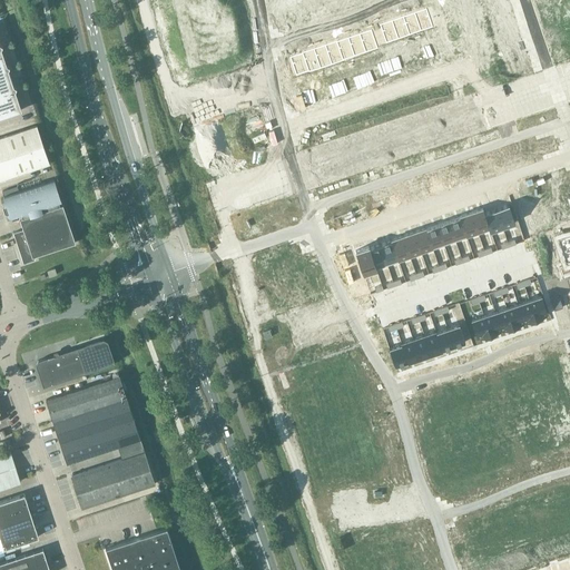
[(222,0),(184,0),(194,56),(231,50),(222,0)]
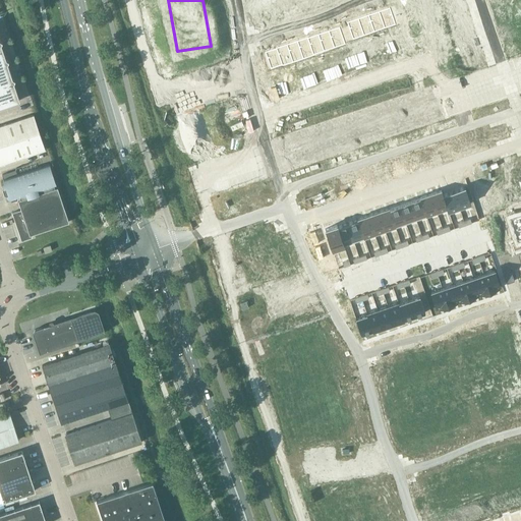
[(408,15),(401,17),(405,31),(412,27),(412,29),(426,23),(418,0),(404,5),(408,15)]
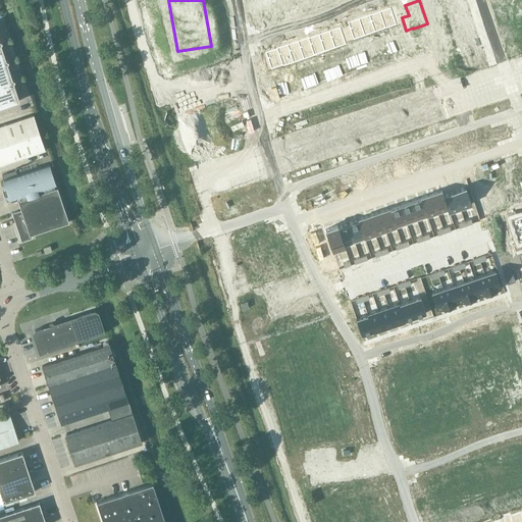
[(440,0),(442,5),(434,8),(441,30),(451,27),(447,16),(462,11),(457,0),(440,0)]
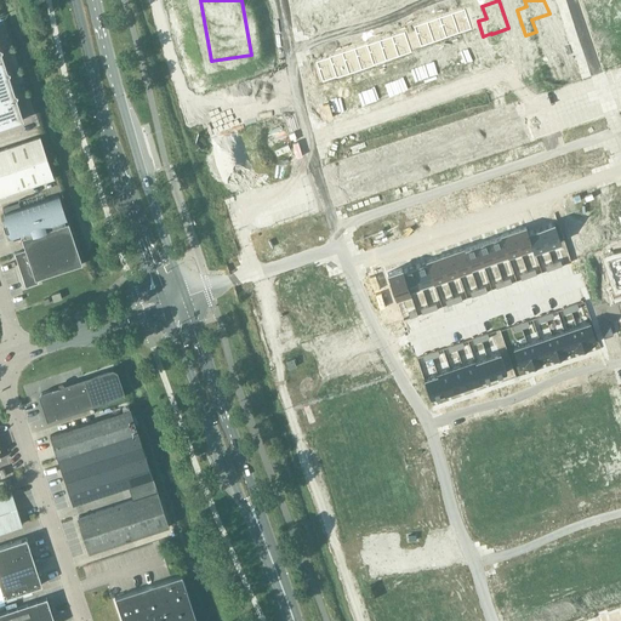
[(465,10),(451,15),(459,35),(472,30),(465,10)]
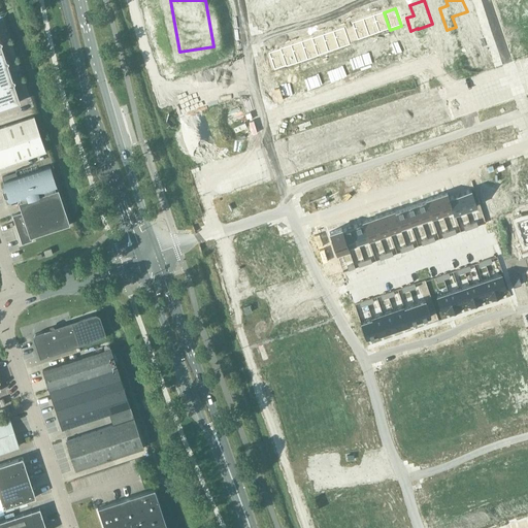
[(524,17),(513,20),(517,32),(527,27),(527,8),(522,11),(523,11),(524,17)]
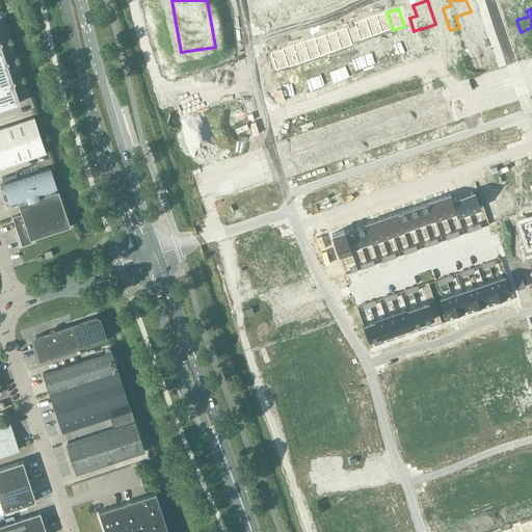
[(387,12),(376,16),(382,33),(393,30),(387,12)]
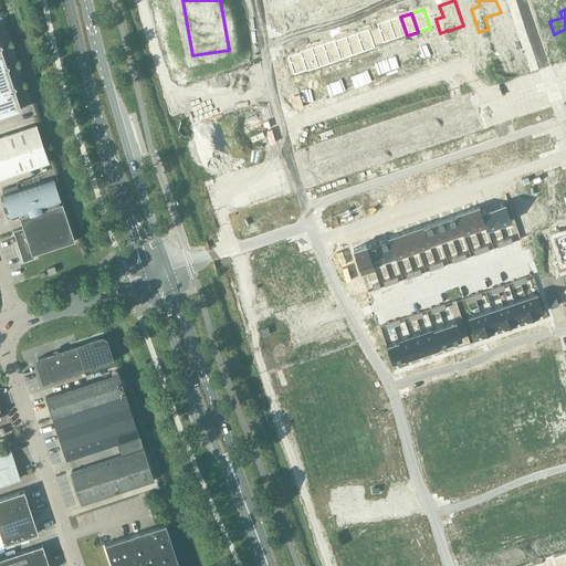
[(400,17),(389,21),(396,40),(407,35),(400,17)]
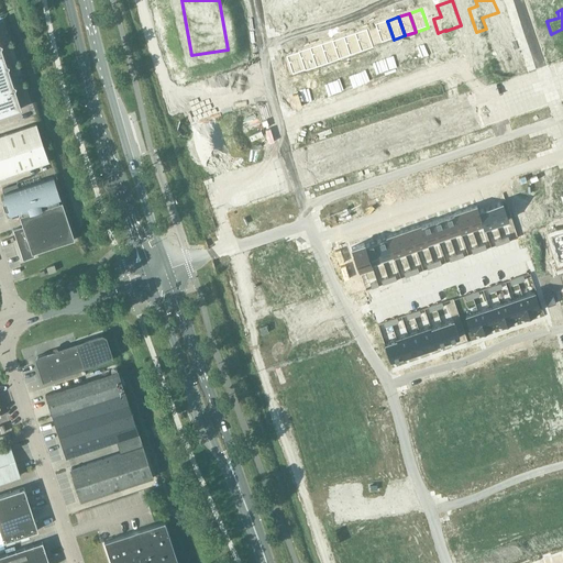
[(387,21),(375,25),(382,43),(394,40),(387,21)]
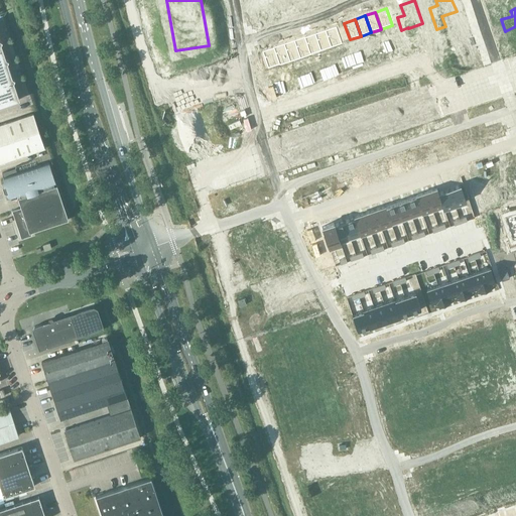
[(515,26),(505,31),(508,42),(515,39),(515,26)]
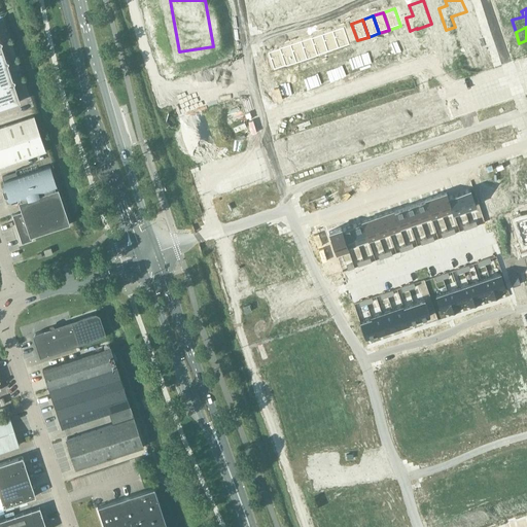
[(344,28),(332,32),(339,49),(349,45),(344,28)]
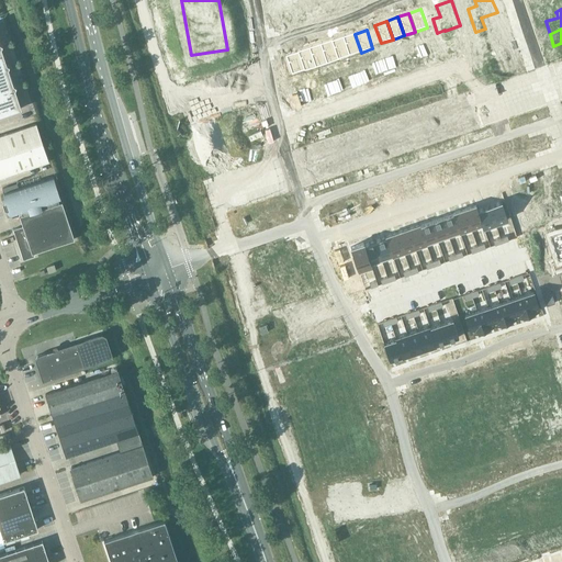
[(355,34),(344,37),(349,56),(361,53),(355,34)]
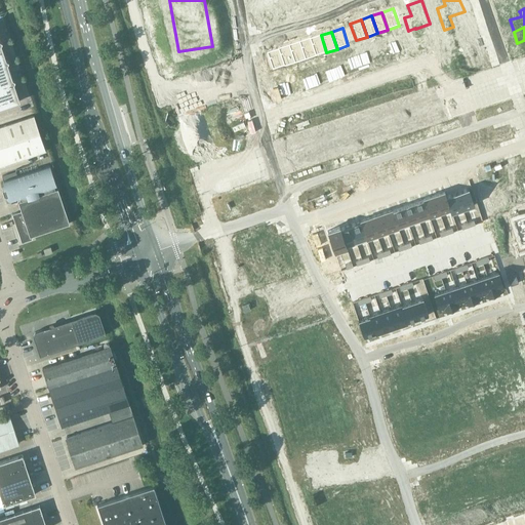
[(321,35),(311,39),(316,56),(326,52),(321,35)]
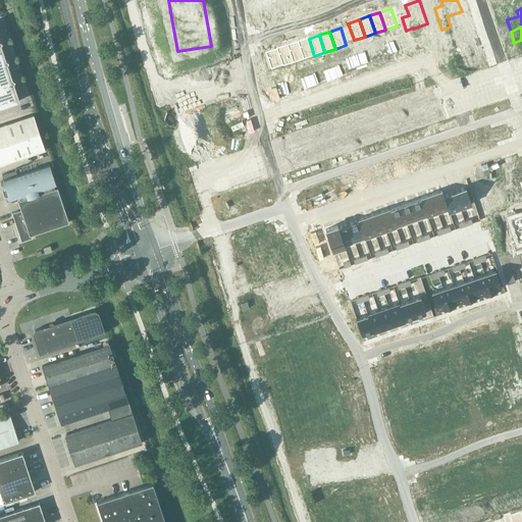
[(308,38),(298,42),(304,60),(314,56),(309,39),(308,38)]
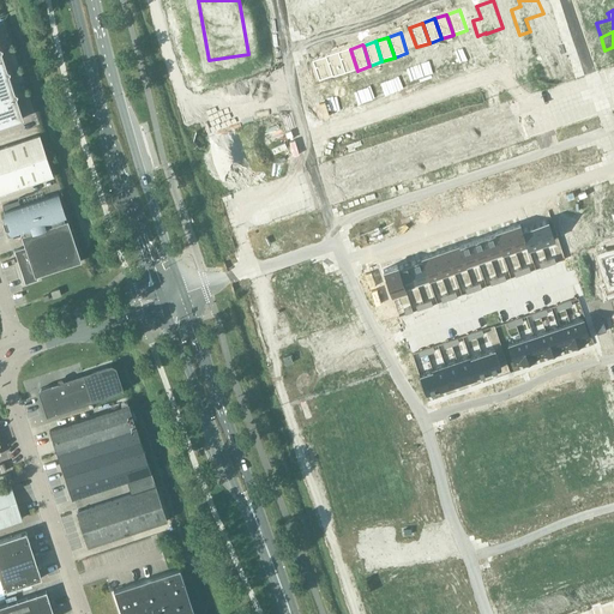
[(17,95),(13,92),(8,76),(10,73),(10,72),(6,71),(1,54),(2,50),(1,49),(0,48),(0,125),(22,119),(16,98),(17,95)]
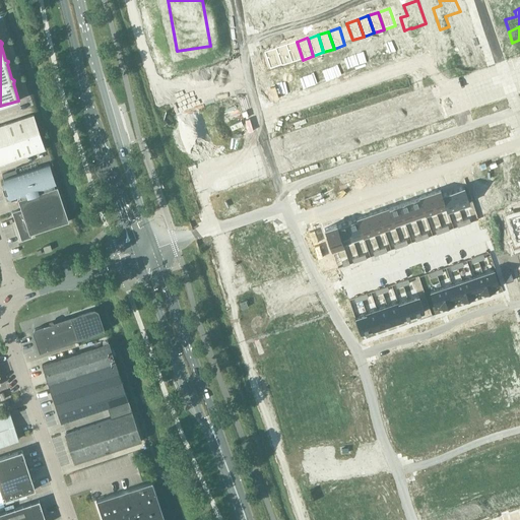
[(297,42),(286,45),(293,63),(303,60),(297,42)]
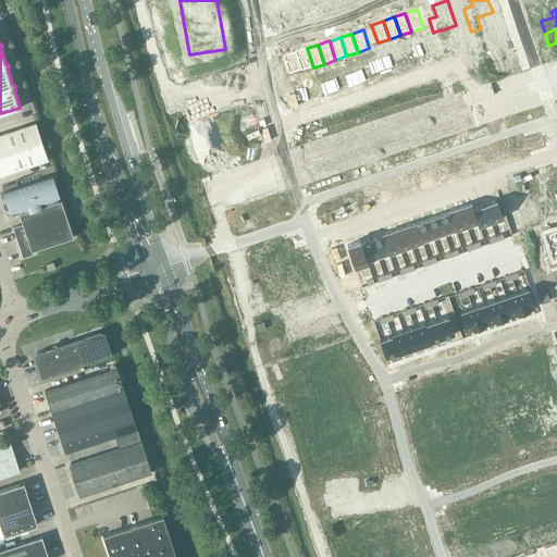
[(307,48),(296,52),(302,72),(313,67),(307,48)]
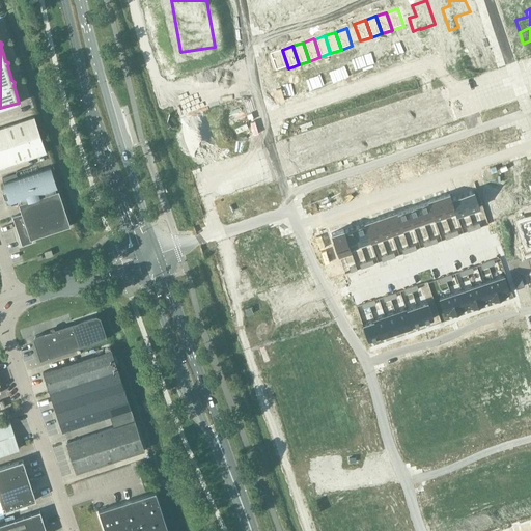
[(281,49),(270,53),(277,74),(288,70),(288,68),(282,50),(281,49)]
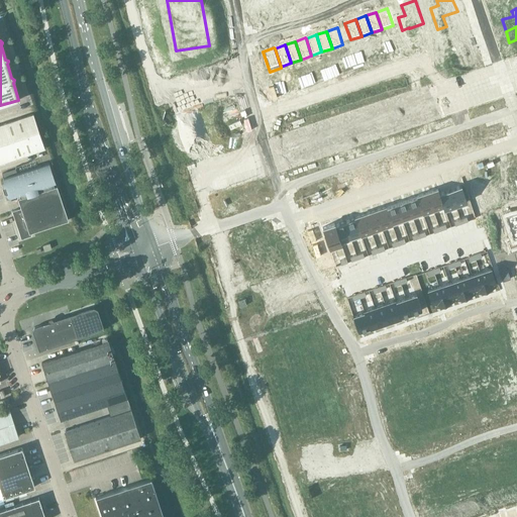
[(468,66),(448,72),(455,95),(479,87),(474,72),(470,73),(468,66)]
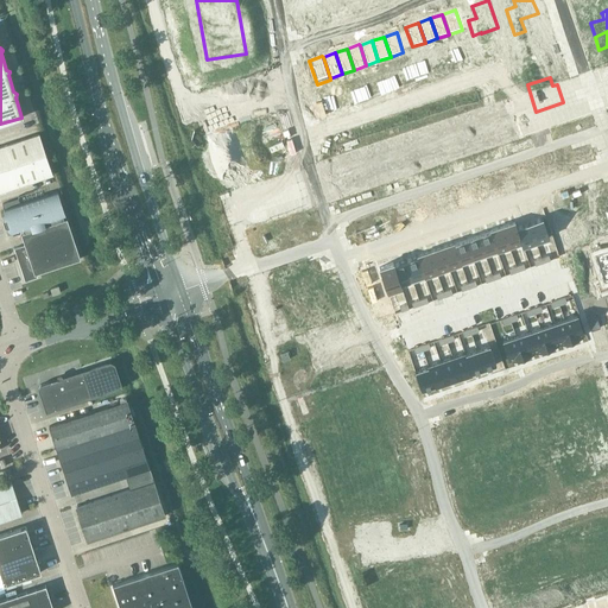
[(505,107),(492,112),(499,135),(513,131),(505,107)]
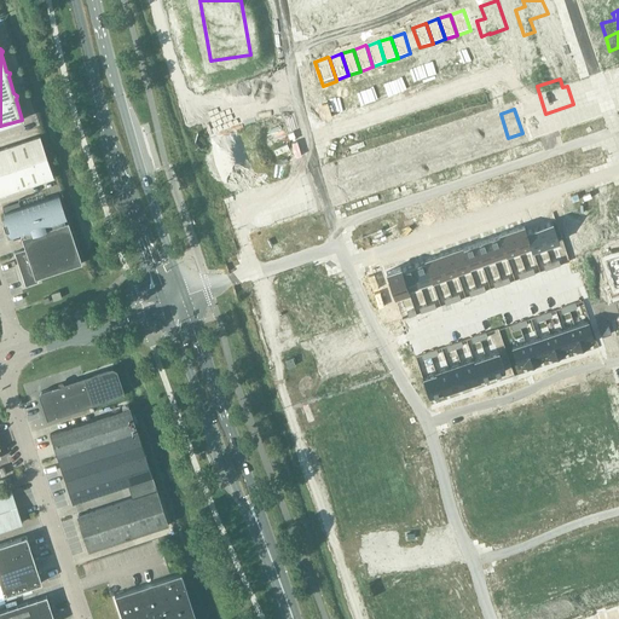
[(501,114),(487,117),(490,127),(496,142),(508,138),(501,114)]
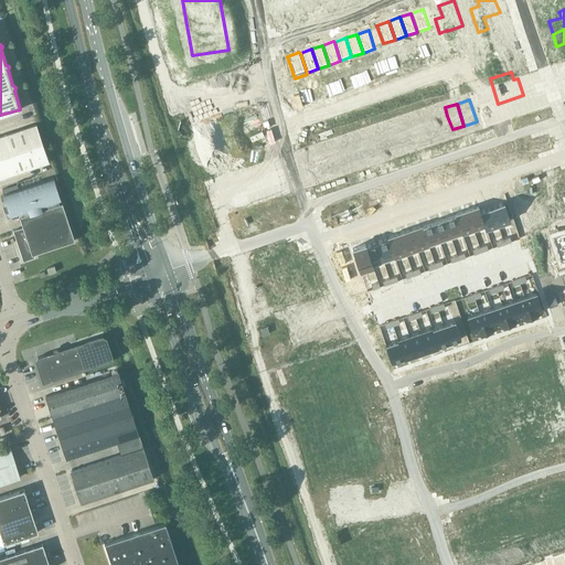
[(447,116),(436,119),(443,138),(454,134),(452,129),(447,116)]
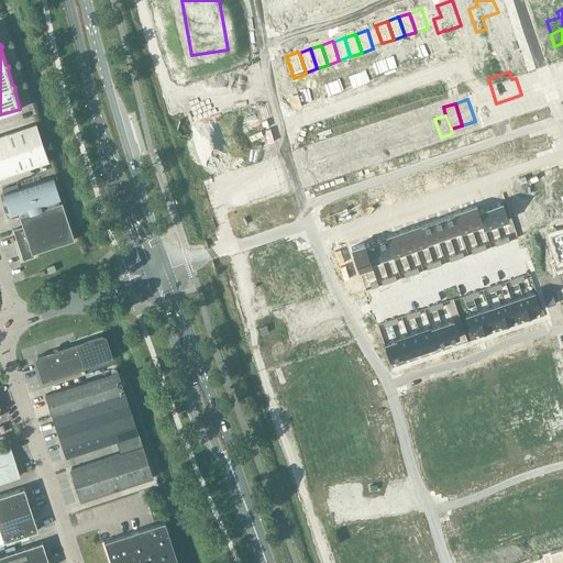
[(434,119),(423,123),(430,141),(441,138),(434,119)]
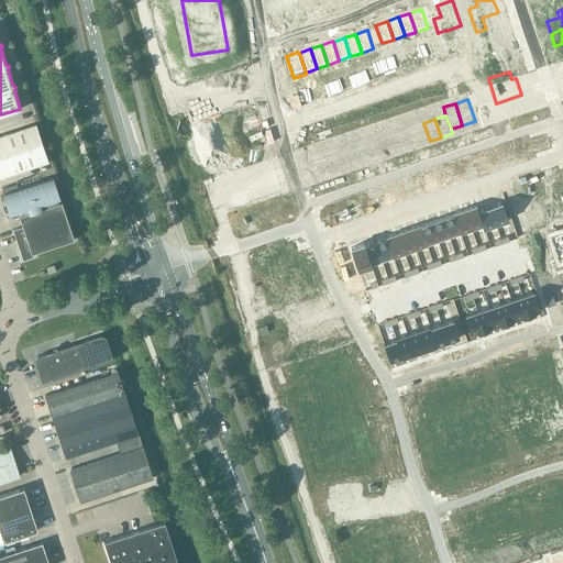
[(423,122),(411,127),(419,145),(430,142),(430,141),(423,123),(423,122)]
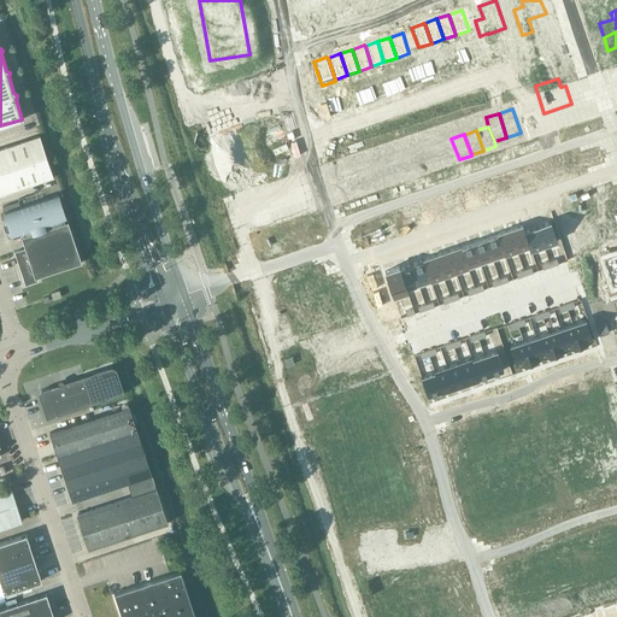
[(40,136),(29,140),(0,150),(0,195),(54,177),(40,136)]
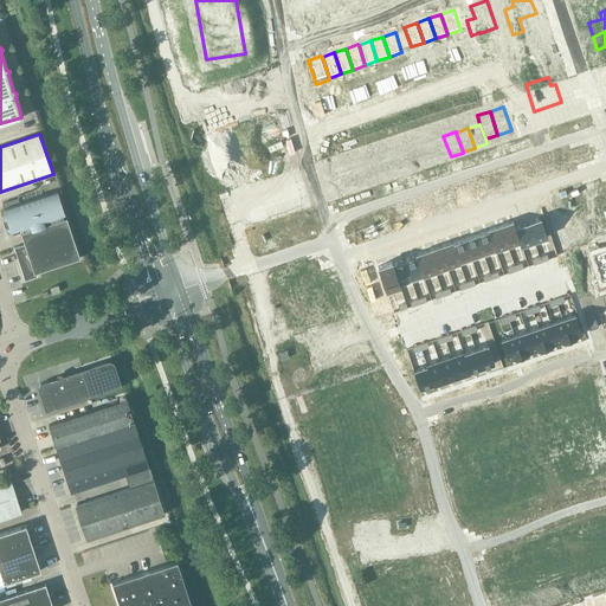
[(443,136),(431,140),(438,161),(451,156),(443,136)]
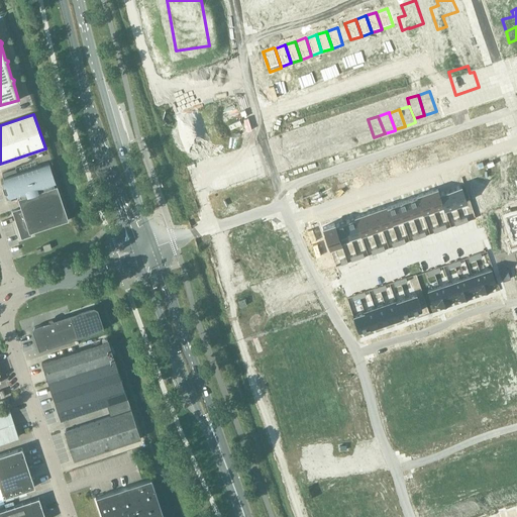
[(368,119),(357,123),(364,140),(374,137),(368,119)]
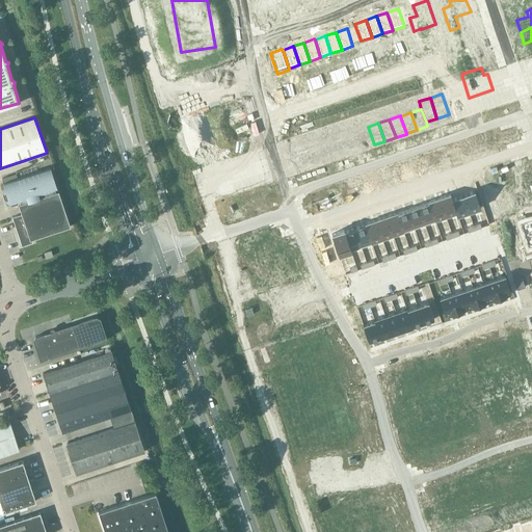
[(368,127),(357,130),(357,131),(364,148),(364,149),(374,144),(368,127)]
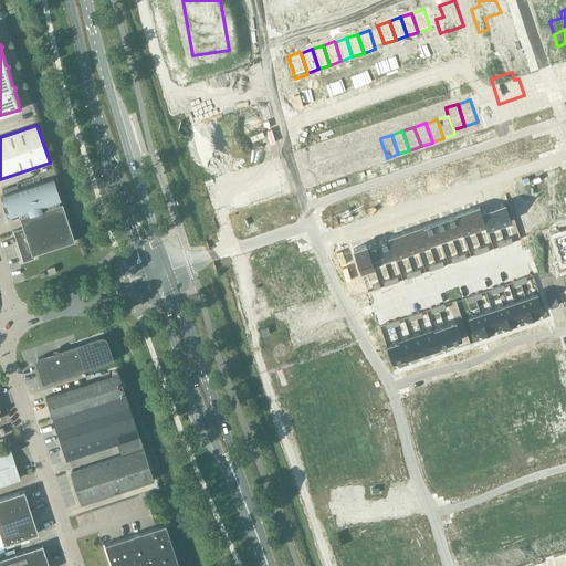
[(380,139),(369,143),(375,161),(387,157),(380,139)]
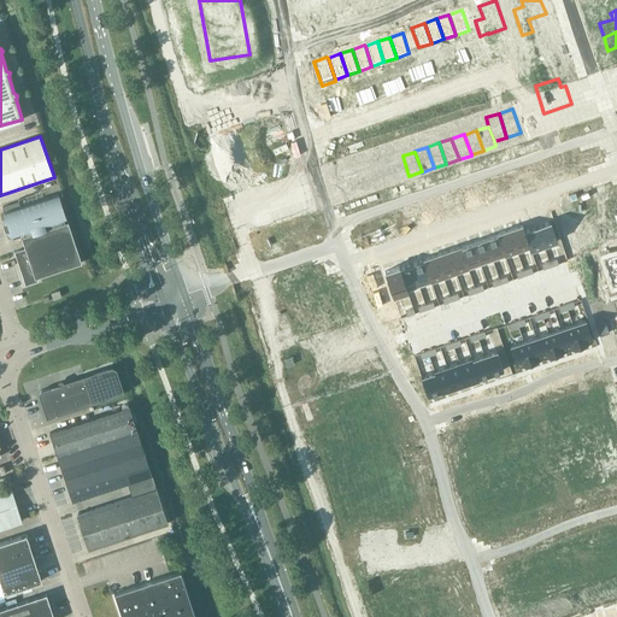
[(403,156),(391,160),(397,180),(409,176),(403,156)]
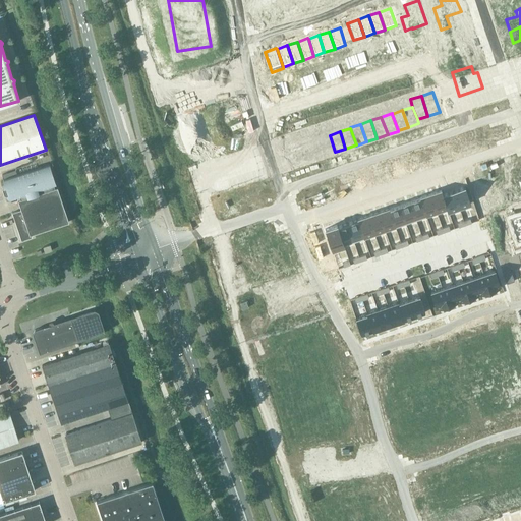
[(330,135),(319,138),(325,156),(335,152),(330,135)]
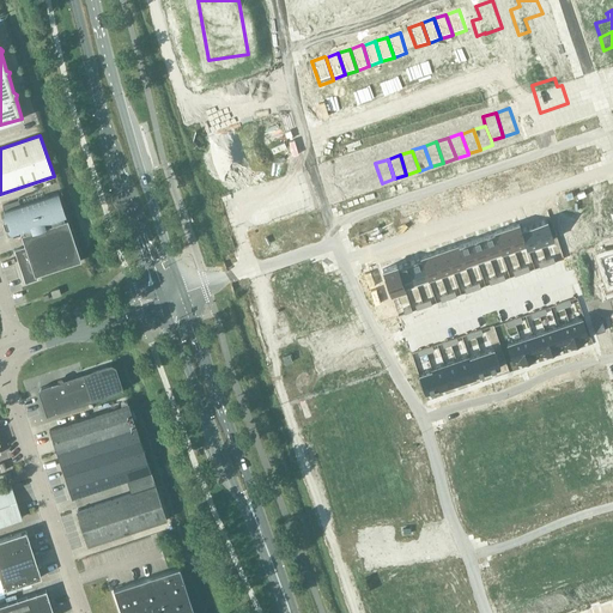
[(375,163),(363,168),(370,187),(382,183),(375,163)]
